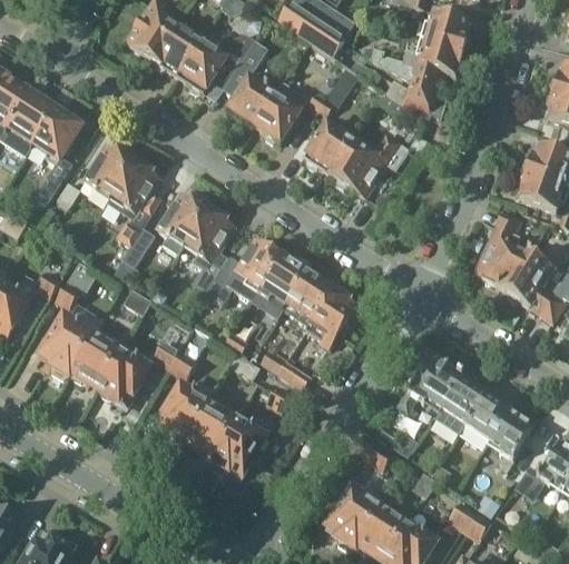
[(138,35),(130,47),(150,60),(173,26),(159,17),(166,6),(157,0),(153,0),(141,18),(146,20),(143,25),(138,22),(133,30),(138,35)]
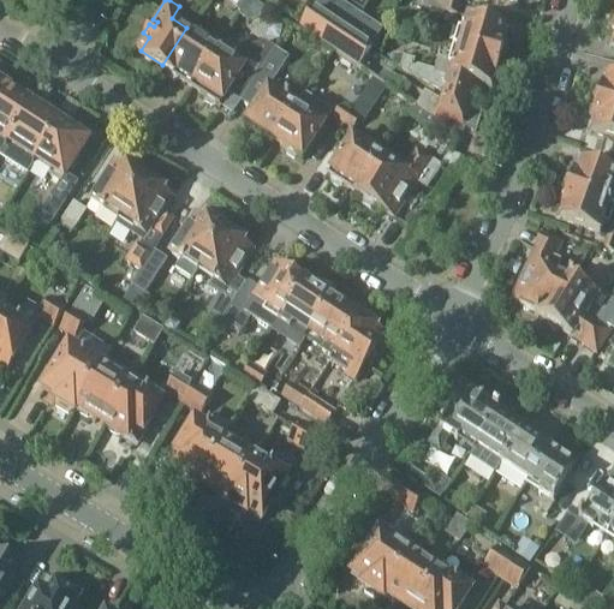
[(314,0),(298,25),(358,64),(371,43),(370,42),(381,25),(358,11),(341,0),(314,0)]
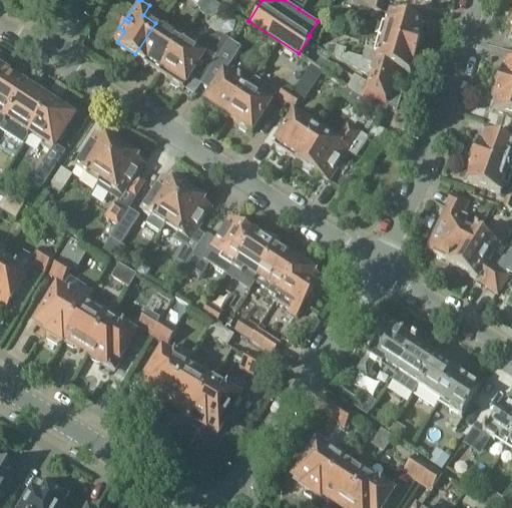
[(346,0),(346,1),(379,10),(382,0),(346,0)]
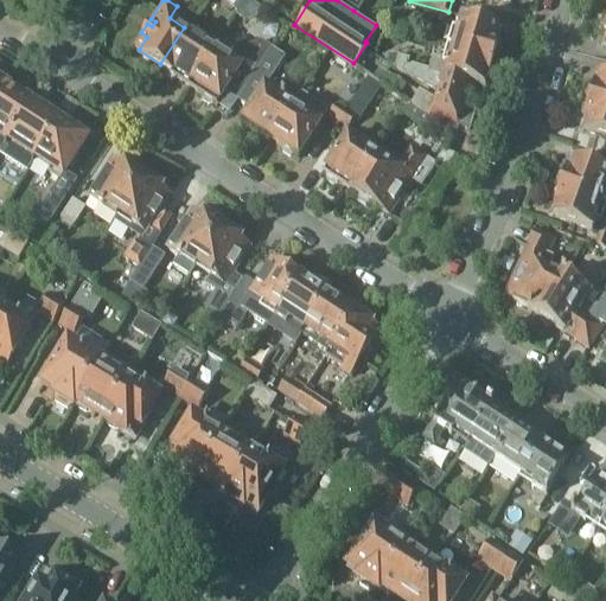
[(452,43),(493,55),(495,51),(499,51),(502,42),(498,39),(499,34),(498,34),(501,25),(459,13),(452,43)]
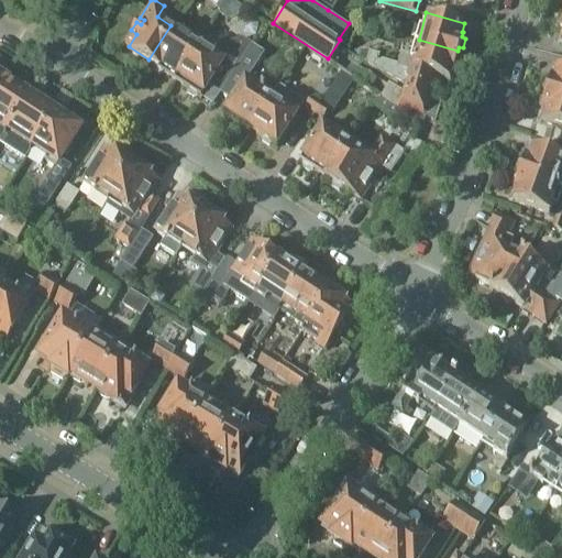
[(171,25),(149,59),(152,61),(151,65),(157,69),(161,68),(163,69),(166,72),(167,73),(171,72),(175,74),(196,42),(199,37),(174,21),(171,25)]
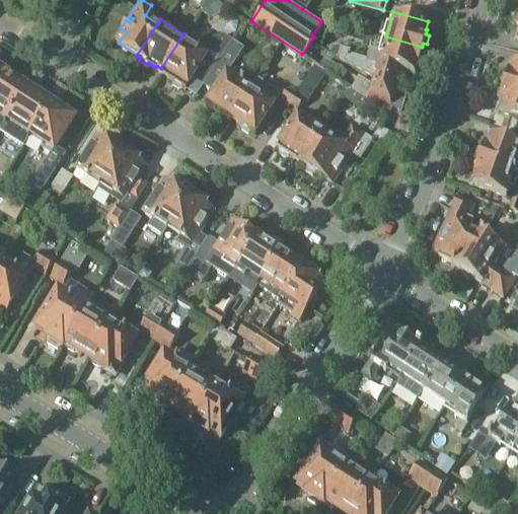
[(180,39),(161,68),(166,71),(166,74),(167,75),(170,77),(171,78),(171,81),(177,85),(180,84),(182,85),(185,86),(189,78),(193,73),(204,80),(219,57),(225,47),(231,38),(223,32),(198,42),(194,47),(180,39)]
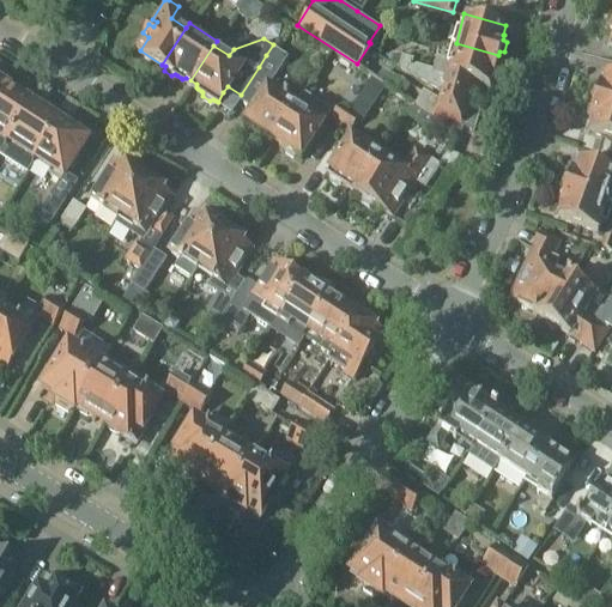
[(497,59),(498,55),(456,43),(452,60),(435,55),(432,67),(412,61),(413,55),(401,53),(398,66),(438,90),(468,97),(473,80),(489,85),(491,76),(492,77),(494,72),(498,71),(501,62),(497,59)]
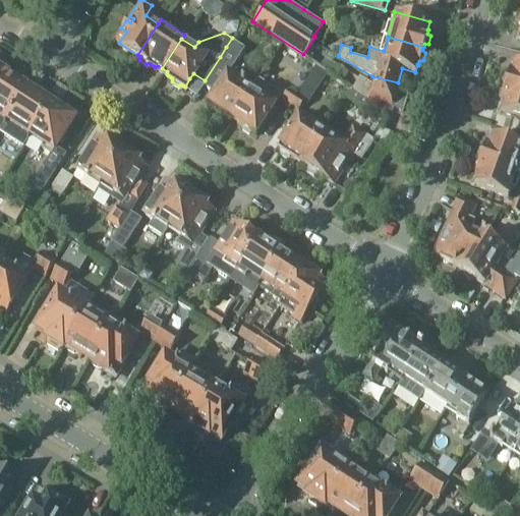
[(205,80),(201,84),(213,92),(208,101),(211,103),(210,107),(216,110),(220,109),(224,112),(226,111),(232,114),(251,83),(229,69),(244,46),(232,38),(226,47),(220,57),(205,80)]
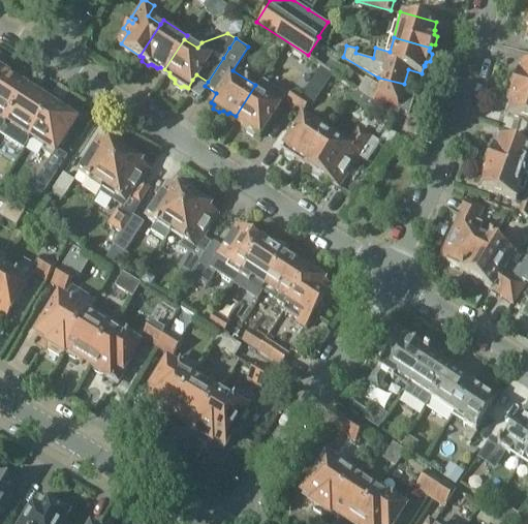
[(518,67),(517,69),(517,71),(513,72),(510,79),(514,82),(513,86),(527,90),(527,62),(520,60),(519,68),(518,67)]
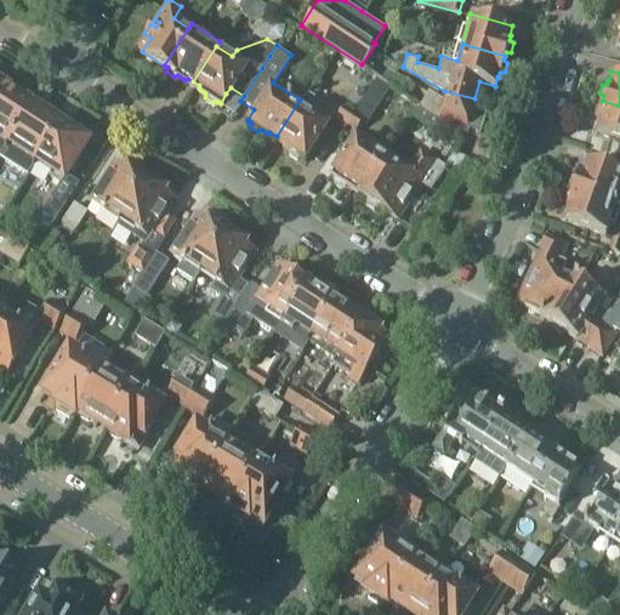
[(415,83),(400,74),(393,85),(408,95),(415,83)]
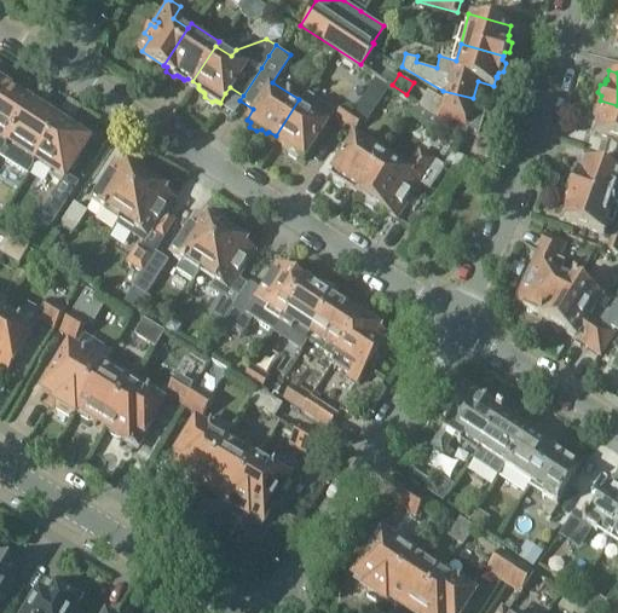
[(374,75),(351,110),(344,121),(353,127),(361,116),(365,120),(388,85),(374,75)]
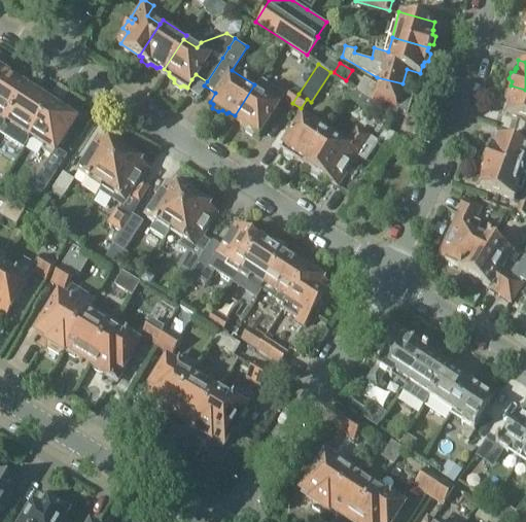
[(0,129),(2,126),(4,123),(27,88),(19,82),(18,81),(15,80),(14,77),(9,74),(6,74),(4,73),(0,78),(0,129)]
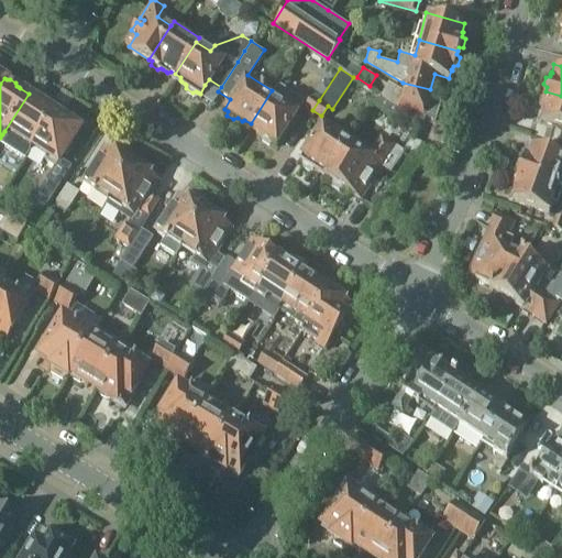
[(272,90),(251,123),(255,127),(255,130),(256,130),(260,132),(261,133),(261,138),(267,142),(272,140),(275,142),(277,139),(282,131),(295,112),(297,108),(298,108),(299,106),(298,105),(305,96),(279,80),(272,91),(272,90)]
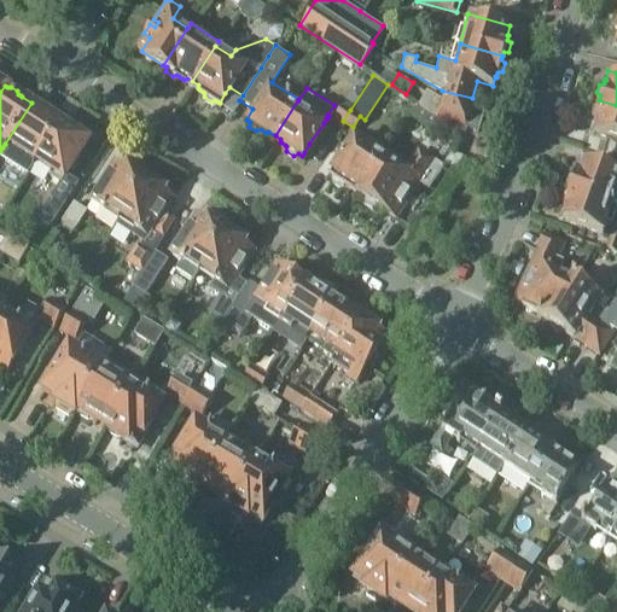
[(482,110),(440,98),(426,91),(418,104),(415,103),(411,111),(432,126),(434,121),(466,130),(467,124),(477,127),(482,110)]
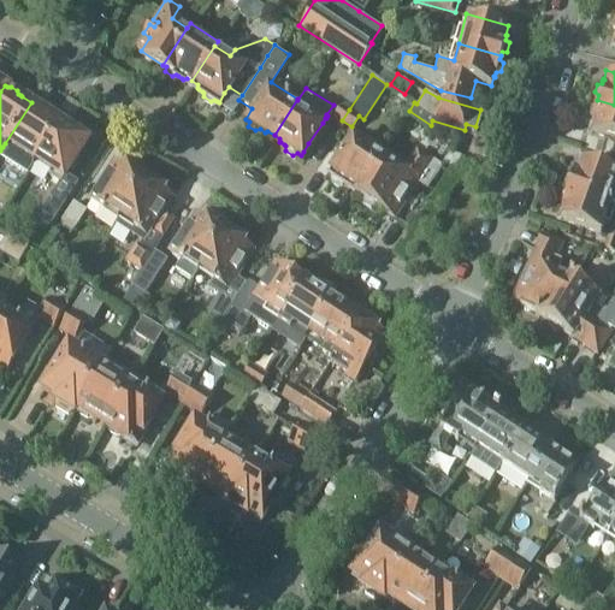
[(614,136),(614,105),(597,100),(596,101),(591,102),(589,111),(592,114),(591,119),(592,119),(589,130),(614,136)]
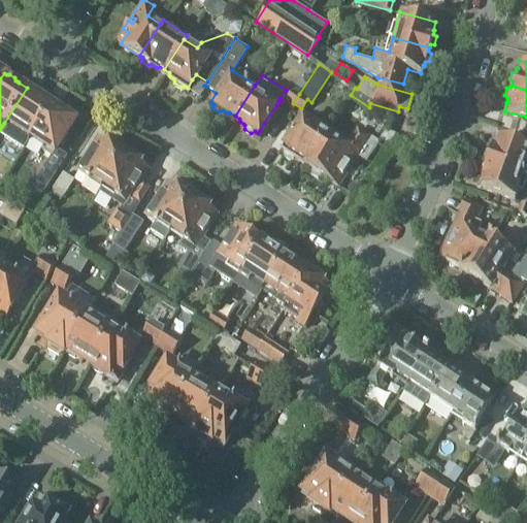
[(0,129),(0,132),(23,146),(28,139),(30,136),(51,103),(47,101),(46,98),(41,95),(38,95),(36,94),(36,93),(35,93),(34,93),(27,88),(4,123),(2,126),(0,129)]
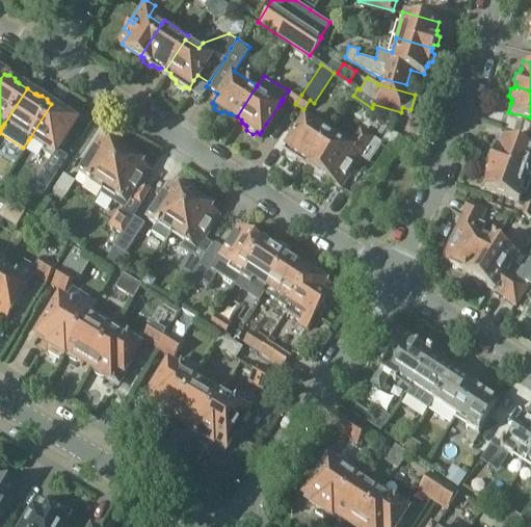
[(295,104),(301,95),(293,89),(287,99),(295,104)]
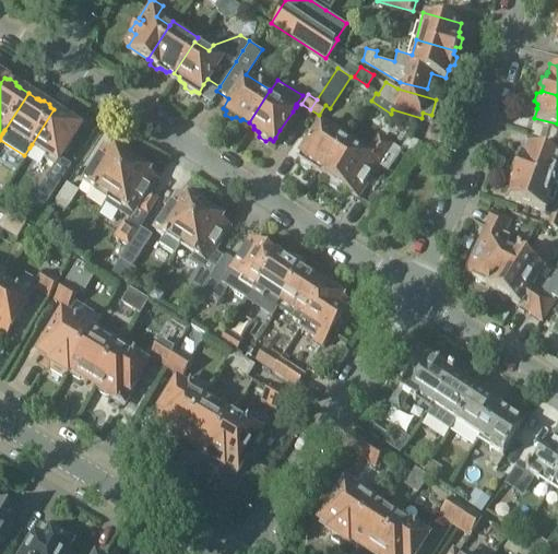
[(54,109),(32,144),(45,153),(43,155),(54,162),(33,195),(45,202),(70,163),(59,155),(74,131),(76,128),(75,125),(69,120),(70,119),(67,118),(66,115),(60,110),(56,112),(54,109)]
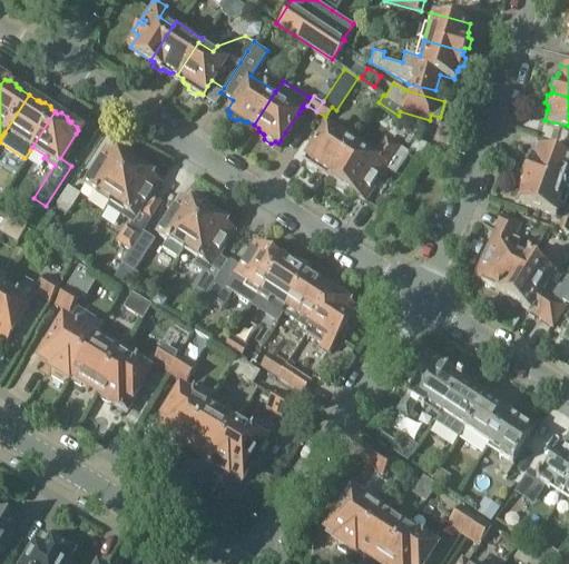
[(327,176),(329,176),(352,140),(326,124),(303,159),(306,161),(306,165),(313,169),(316,168),(322,171),(323,169),(329,174),(327,176)]
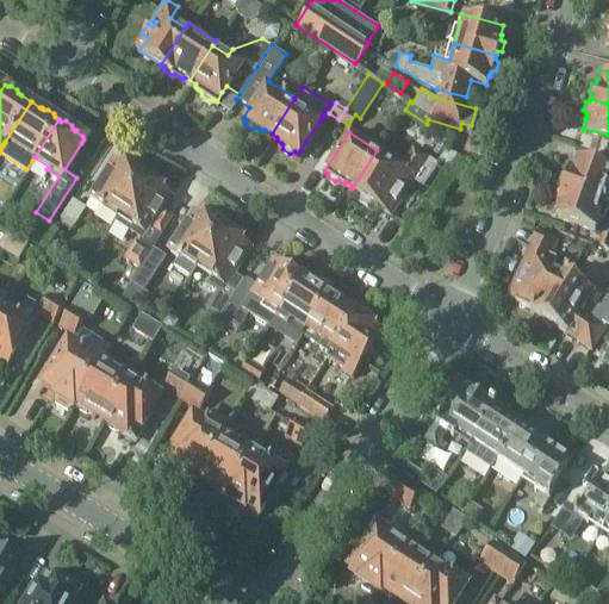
[(352,188),(353,190),(360,194),(360,198),(366,201),(370,200),(377,205),(379,201),(389,207),(396,197),(397,197),(411,173),(423,181),(436,161),(411,145),(398,164),(377,150),(352,188)]
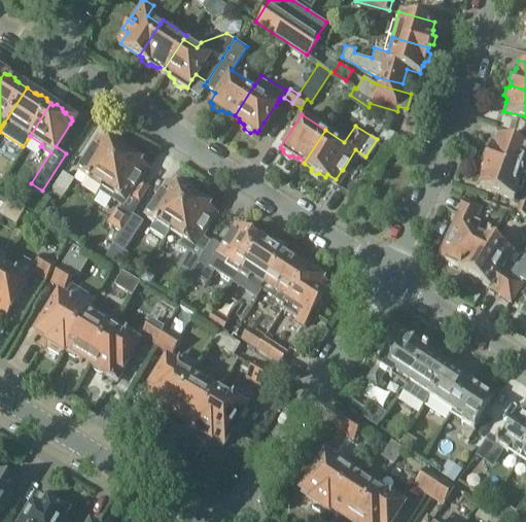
[(393,131),(385,129),(379,137),(387,142),(393,131)]
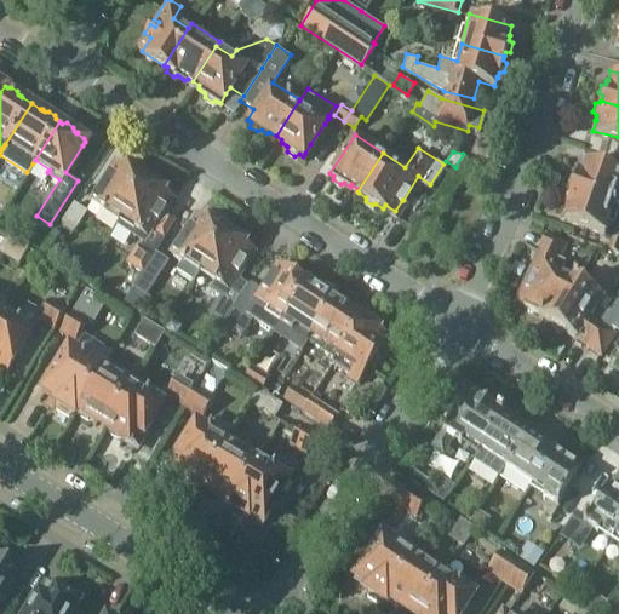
[(572,184),(572,187),(614,202),(618,188),(618,170),(583,158),(580,167),(579,167),(578,171),(572,172),(569,181),(572,184)]
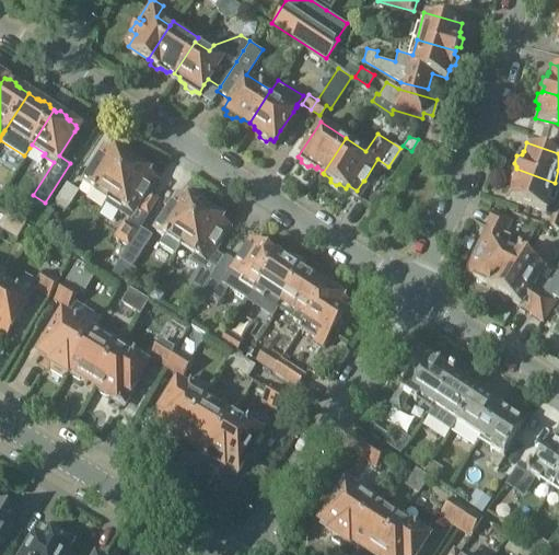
[(104,145),(82,180),(107,196),(131,159),(129,158),(128,155),(121,151),(119,151),(111,147),(105,143),(104,145)]
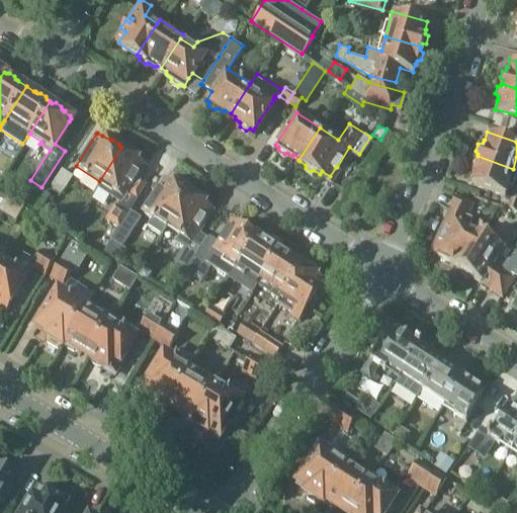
[(99,181),(96,187),(118,201),(115,204),(114,203),(106,216),(119,225),(130,208),(146,183),(136,176),(142,167),(145,163),(140,159),(132,154),(132,152),(125,148),(123,149),(121,147),(99,181)]
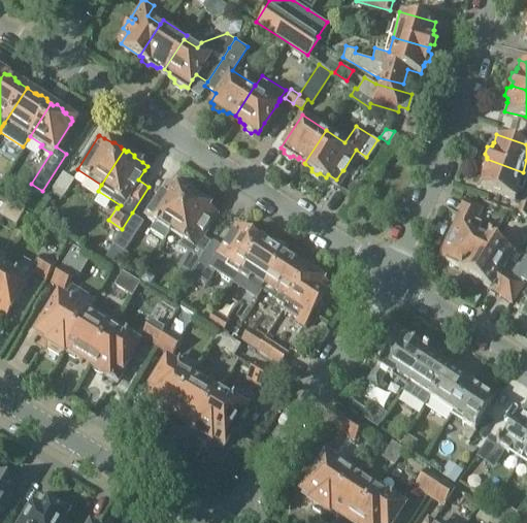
[(515,197),(523,172),(487,159),(486,162),(481,163),(479,169),(482,172),(481,175),(482,176),(479,185),(515,197)]
